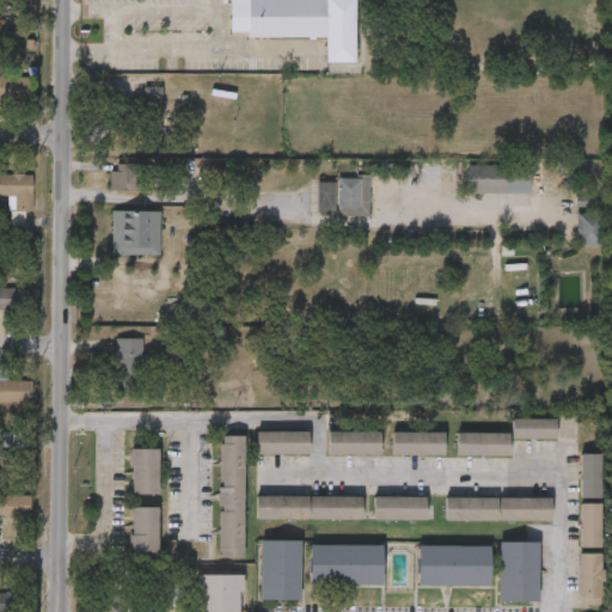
[(354,0),(354,61),(325,61),(325,35),(230,34),(230,0),(354,0)]
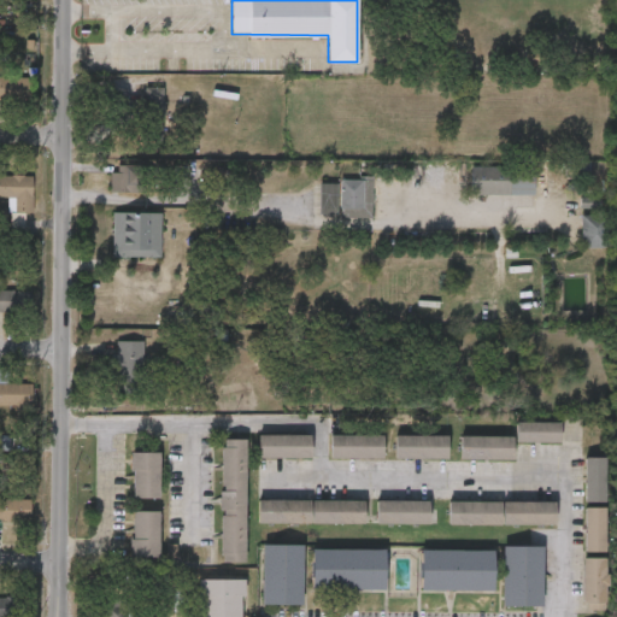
[(526,64),(541,65),(542,50),(527,50),(526,64)]
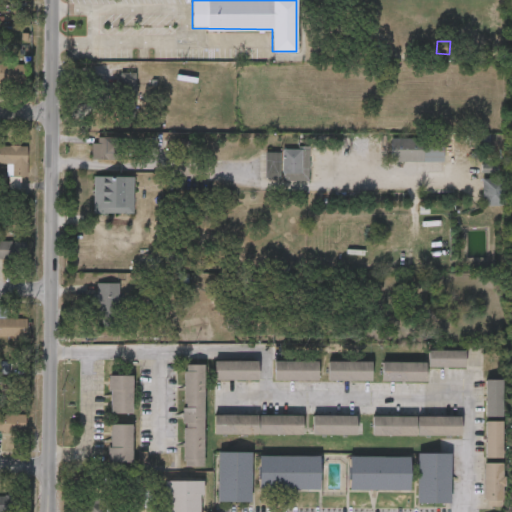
[(0,64),(21,64),(21,82),(0,82),(0,64)]
